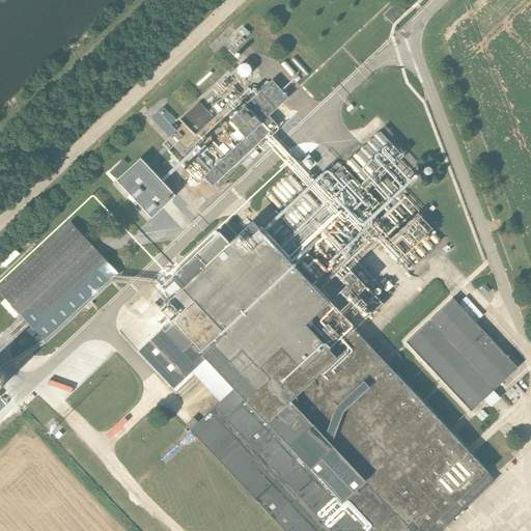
[(246,78),(256,71),(246,58),(236,65),(246,78)]
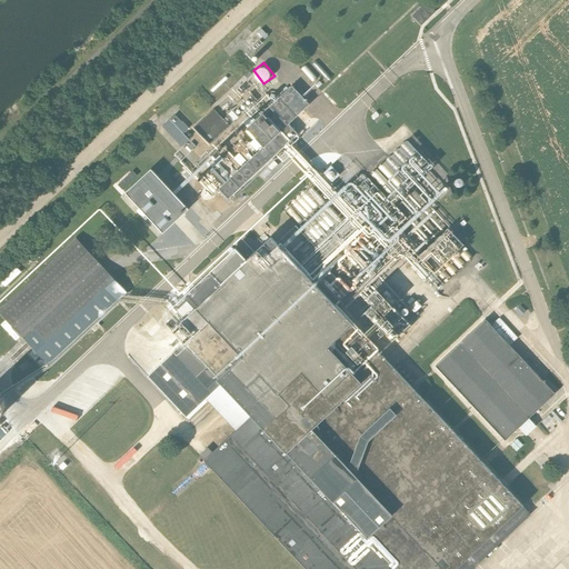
[(211,181),(206,186),(212,192),(218,188),(219,188),(218,189),(227,199),(257,171),(265,178),(278,166),(271,158),(297,133),(288,125),(309,105),(291,86),(246,129),(255,138),(250,143),(249,142),(245,146),(242,143),(236,150),(239,153),(233,158),(232,158),(229,160),(238,170),(237,171),(226,159),(219,166),(229,178),(227,181),(218,171),(215,175),(212,172),(210,173),(211,176),(208,178),(211,181)]
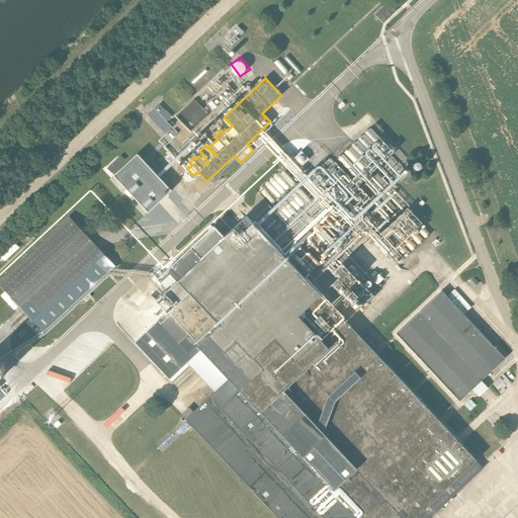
[(159,105),(148,115),(165,135),(172,127),(167,121),(171,117),(159,105)]
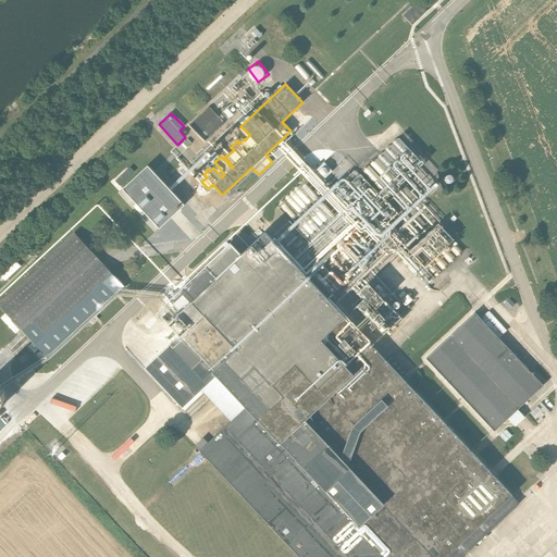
[(183,143),(181,145),(186,149),(187,148),(187,147),(192,144),(187,138),(183,143)]
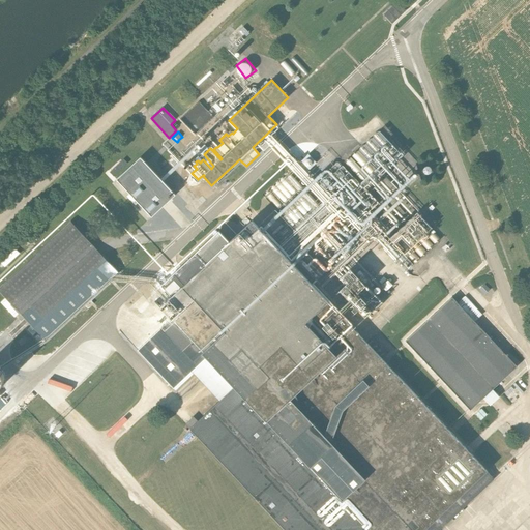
[(308,154),(299,163),(307,171),(316,164),(308,154)]
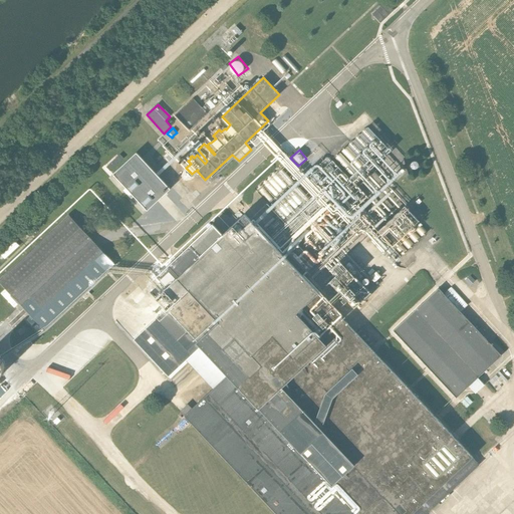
[(136,153),(112,175),(145,208),(168,186),(136,153)]
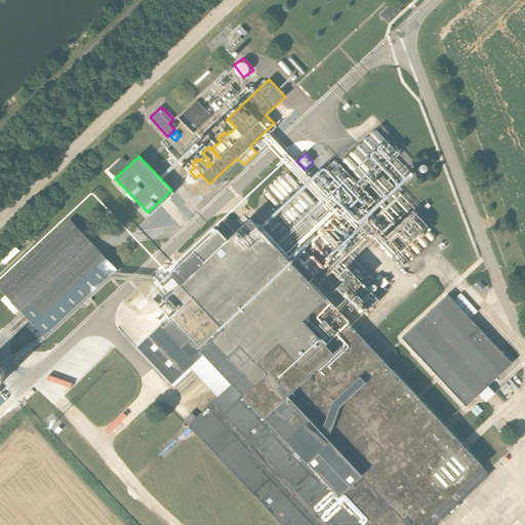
[(196,214),(172,191),(165,198),(173,205),(167,210),(183,227),(196,214)]
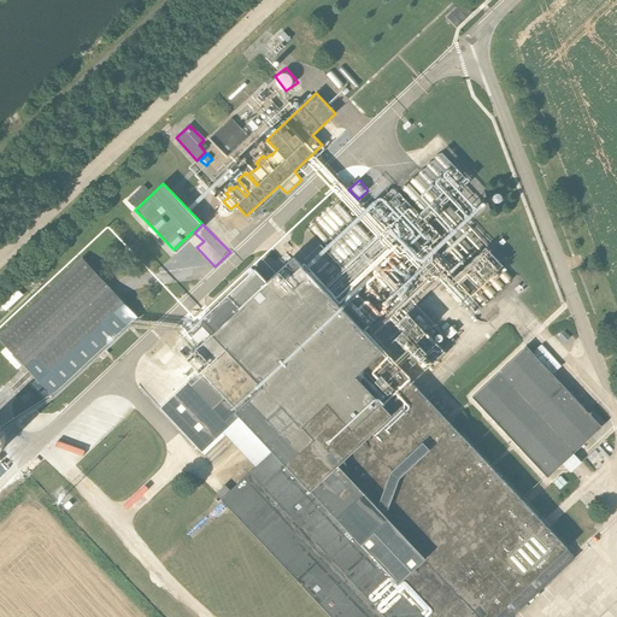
[(0,328),(0,338),(53,397),(137,318),(80,256),(0,328)]
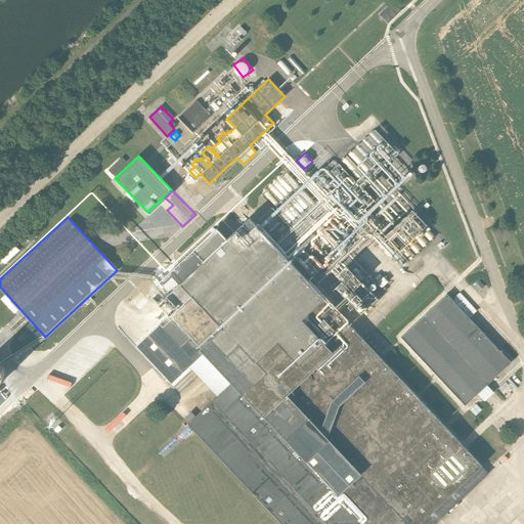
[(169,314),(135,347),(173,386),(191,369),(216,397),(195,417),(191,411),(183,419),(282,523),(434,523),(488,473),(249,218),(205,261),(194,249),(158,279),(170,294),(159,303),(169,314)]
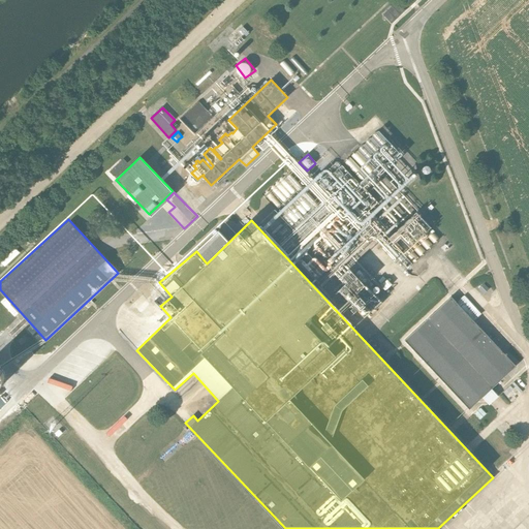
[(484,284),(477,289),(484,296),(490,289),(484,284)]
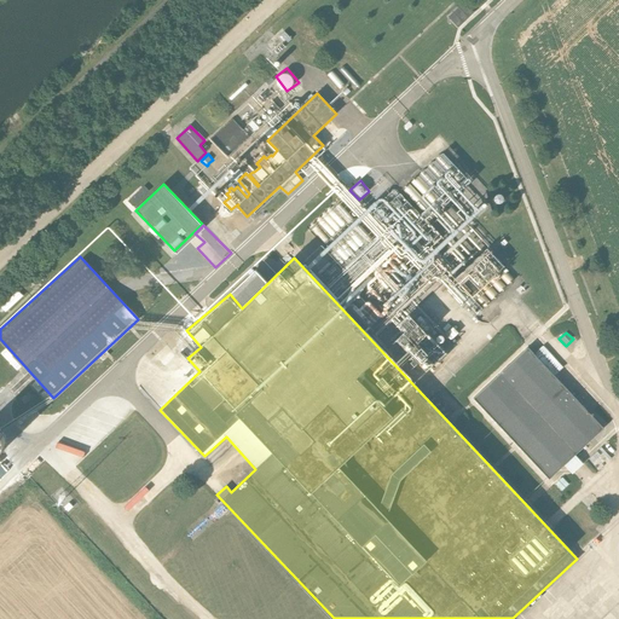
[(527,348),(473,398),(549,480),(563,466),(572,474),(583,464),(574,455),(580,449),(585,453),(593,446),(588,443),(603,428),(554,376),(562,368),(543,346),(534,354),(527,348)]
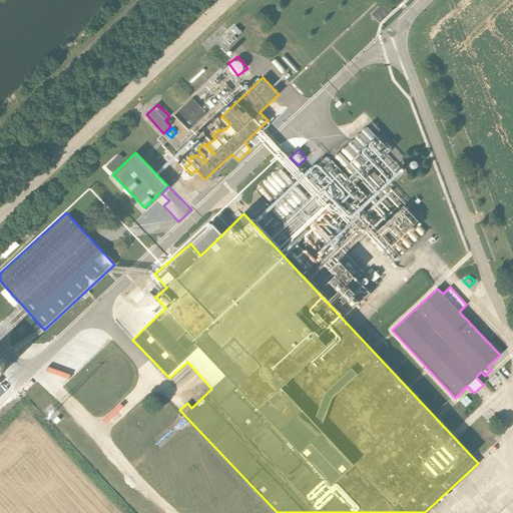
[(466,396),(460,401),(466,407),(471,401),(466,396)]
